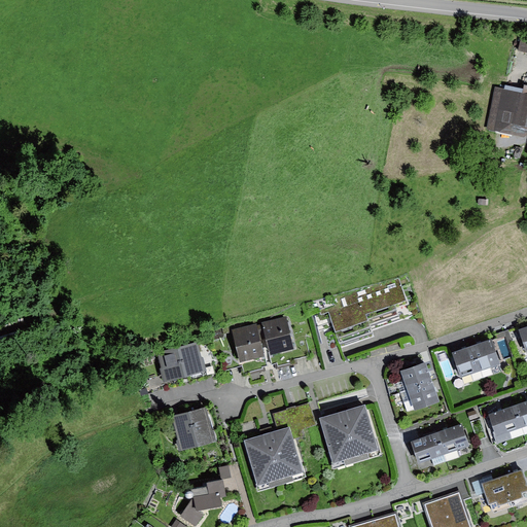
[(526,93),(522,93),(496,88),(488,129),(526,137),(526,134),(526,93)]
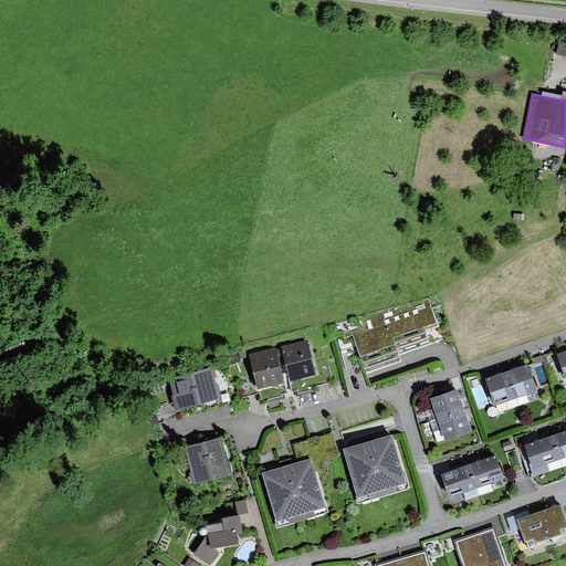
[(555,156),(555,166),(565,166),(565,156),(555,156)]
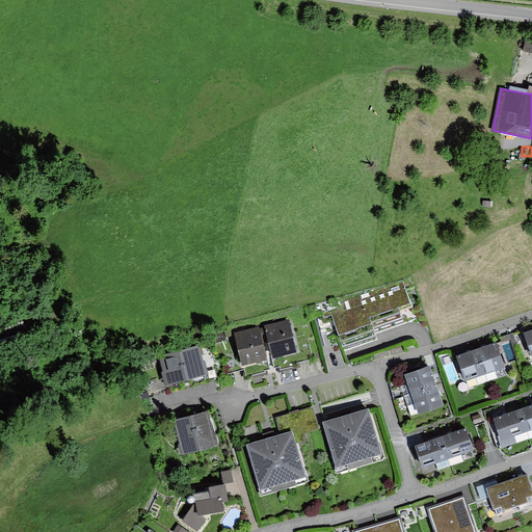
[(344,310),(331,314),(344,350),(378,340),(376,333),(419,319),(405,278),(341,299),(344,310)]
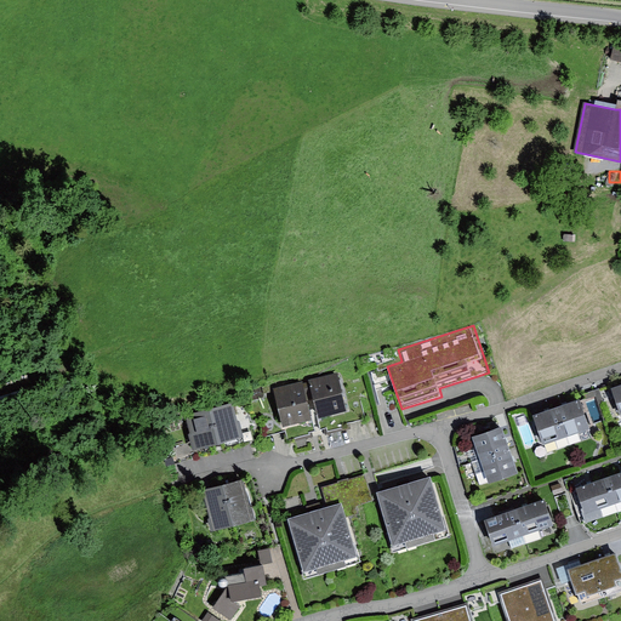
[(339,371),(308,379),(318,416),(347,409),(339,371)]
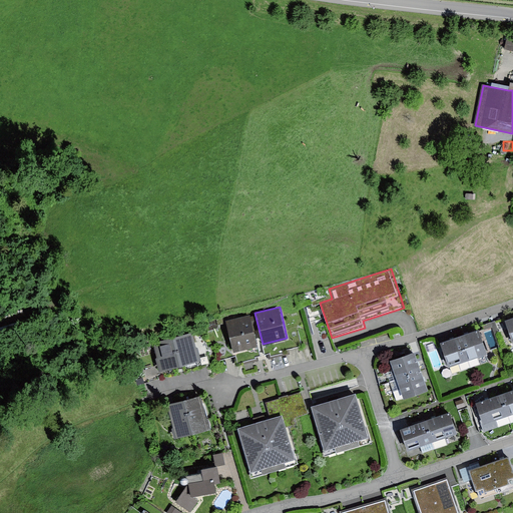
[(250,314),(225,320),(233,352),(258,346),(250,314)]
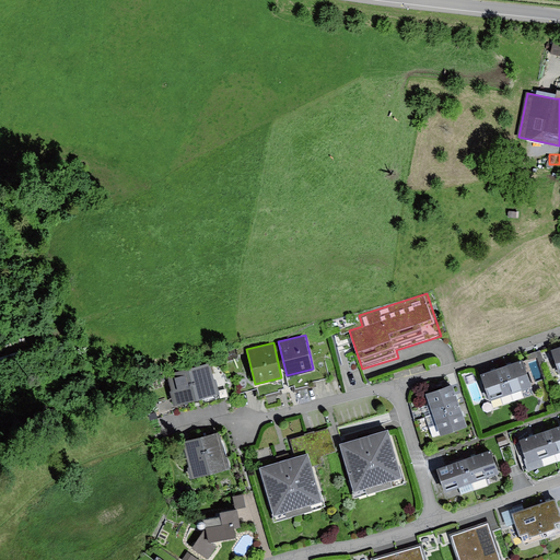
[(540,350),(536,352),(537,358),(540,365),(546,363),(540,350)]
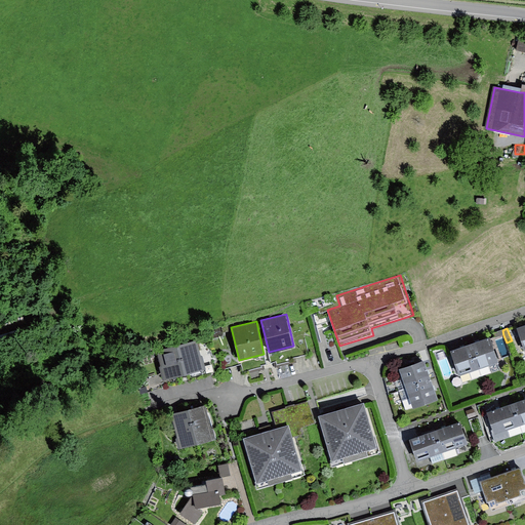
[(502,330),(492,334),(494,338),(503,335),(502,330)]
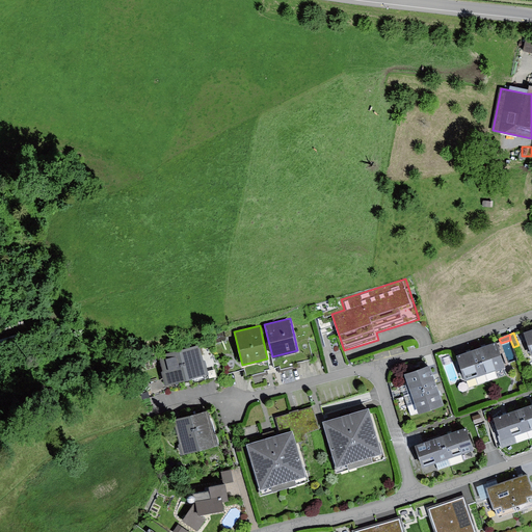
[(496,341),(476,347),(487,382),(499,378),(495,368),(504,365),(496,341)]
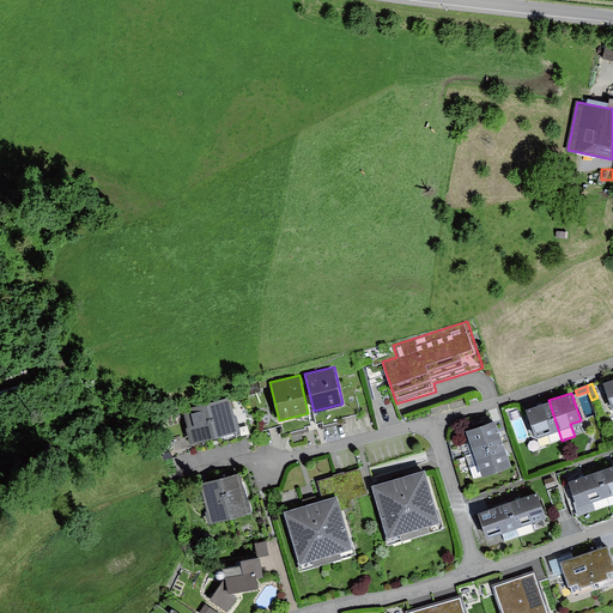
[(231,398),(207,402),(216,438),(222,437),(240,432),(237,424),(231,398)]
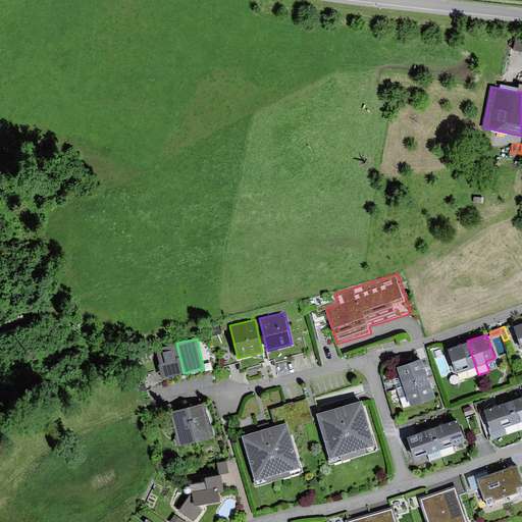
[(467,341),(449,348),(457,371),(467,368),(470,377),(478,375),(467,341)]
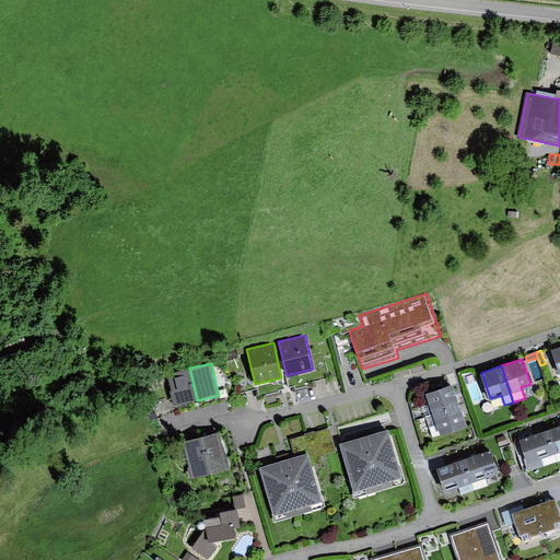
[(189,368),(166,373),(173,399),(174,406),(183,404),(197,400),(189,368)]
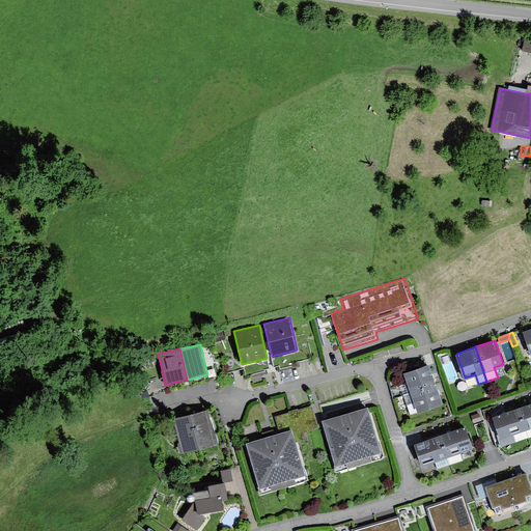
[(429,363),(404,372),(409,382),(400,385),(403,395),(437,383),(429,363)]
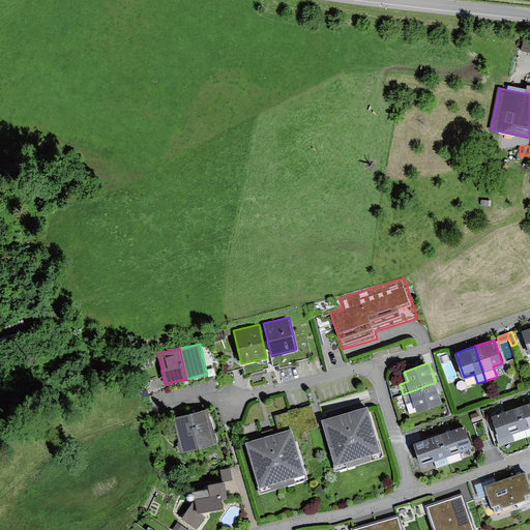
[(214,363),(205,366),(207,374),(192,378),(193,383),(217,377),(214,363)]
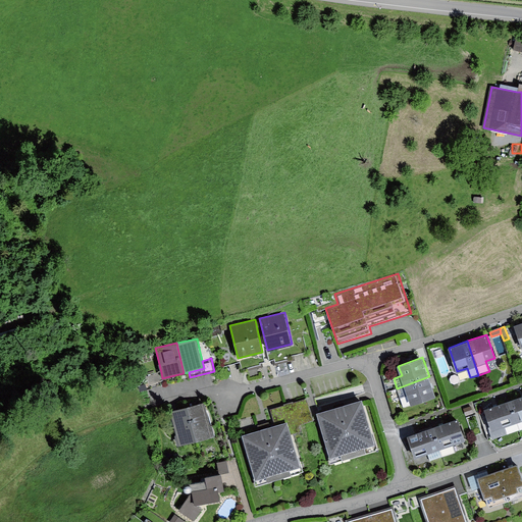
[(162,378),(161,372),(142,377),(146,389),(172,382),(170,376),(162,378)]
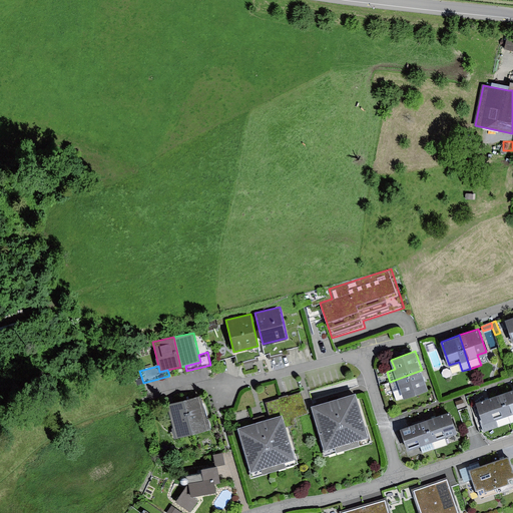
[(429,389),(422,370),(390,382),(393,392),(400,389),(404,398),(429,389)]
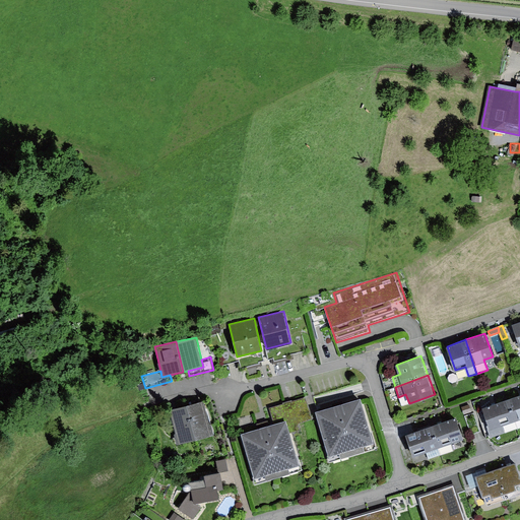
[(519,393),(507,399),(518,429),(519,428),(519,393)]
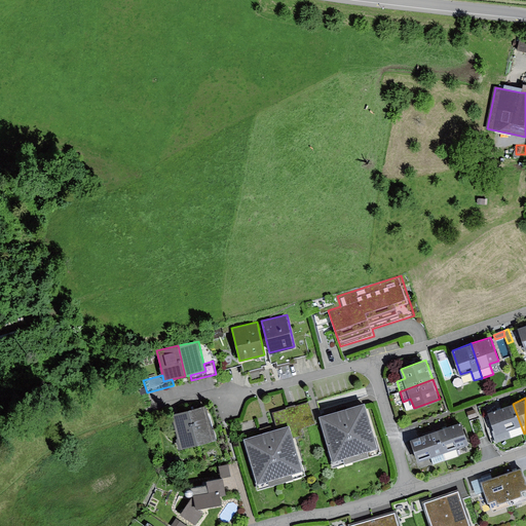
[(216,439),(207,403),(189,408),(198,443),(216,439)]
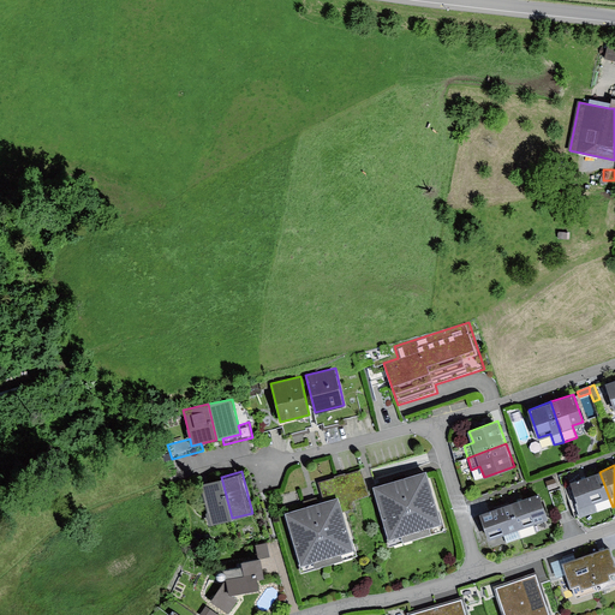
[(318,483),(324,502),(339,499),(342,513),(356,509),(353,501),(369,496),(362,471),(346,475),(345,473),(334,477),(334,478),(318,483)]
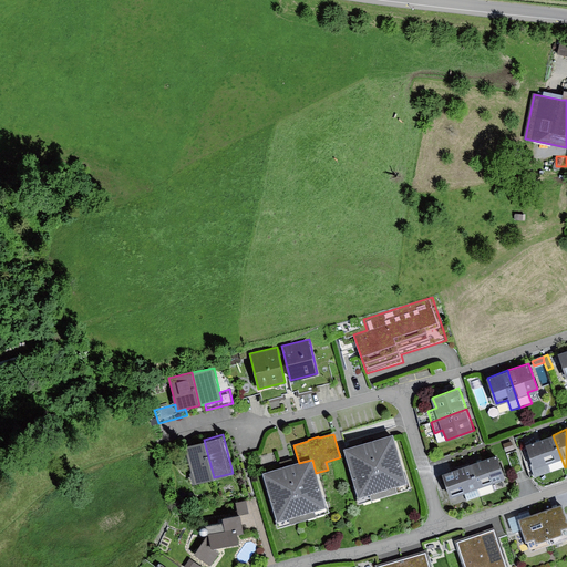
[(369,443),(344,450),(359,498),(370,495),(372,501),(398,494),(395,487),(408,484),(394,436),(394,435),(369,443)]
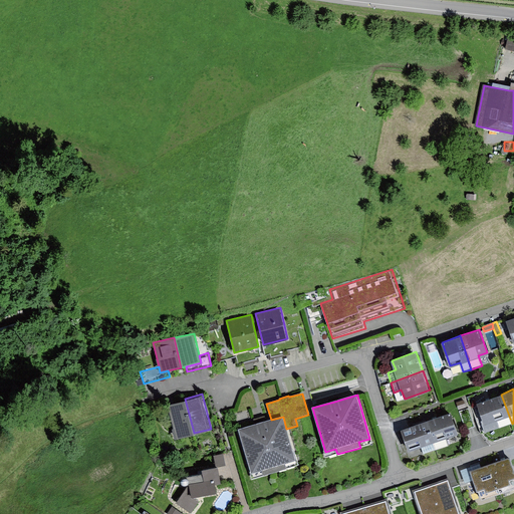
[(501,395),(477,403),(485,424),(497,420),(500,428),(512,424),(501,395)]
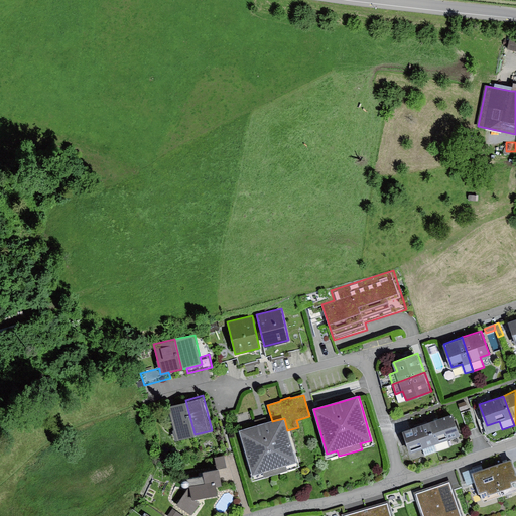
[(185,400),(167,404),(176,439),(195,434),(185,400)]
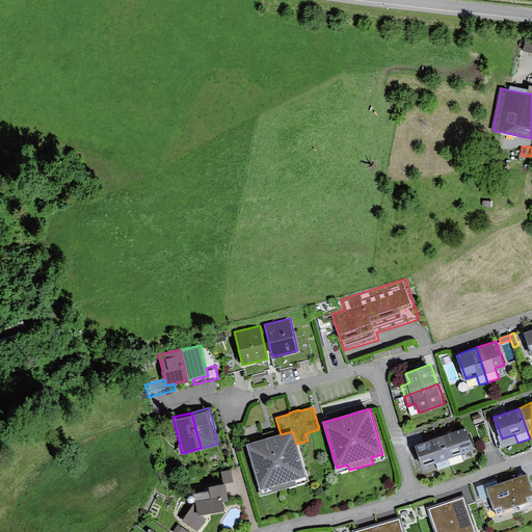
[(466,425),(440,434),(450,466),(463,461),(460,452),(474,448),(466,425)]
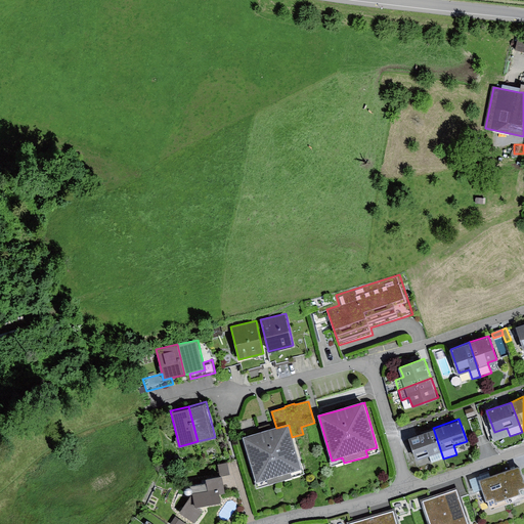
[(259,428),(260,433),(271,430),(269,424),(259,428)]
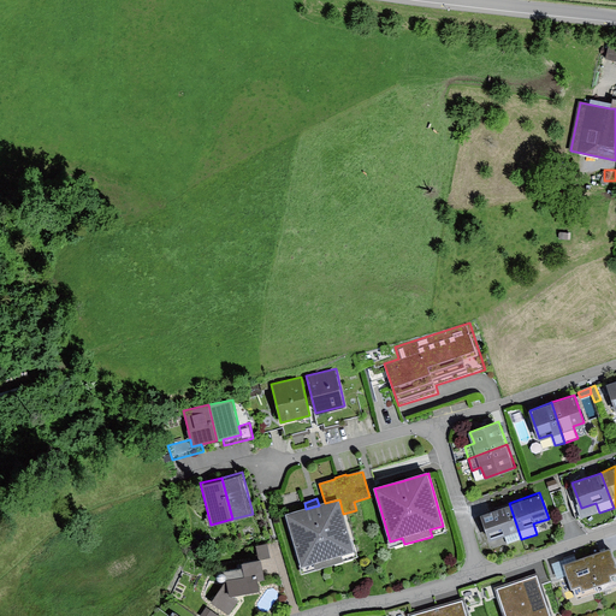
[(306,509),(285,515),(301,567),(313,563),(315,570),(343,562),(342,555),(355,551),(343,514),(339,499),(325,503),(319,505),(312,508),(306,509)]
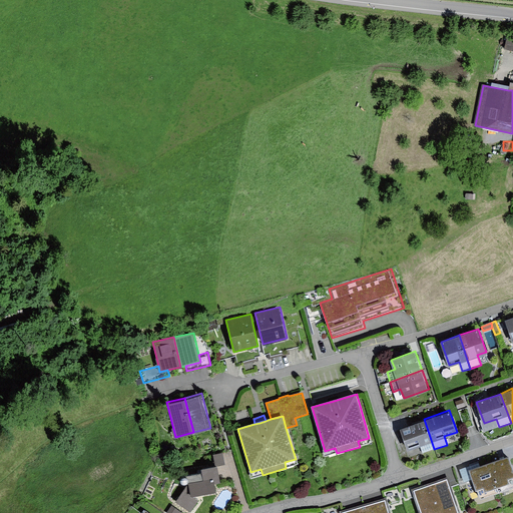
[(424,419),(400,428),(407,449),(420,445),(423,453),(434,449),(424,419)]
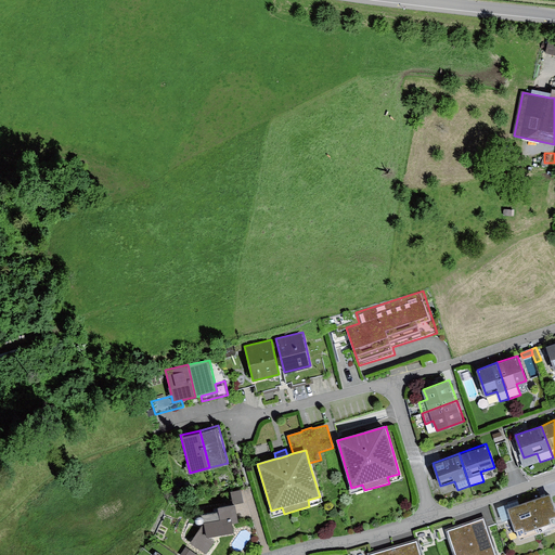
[(241,490),(232,491),(234,502),(243,500),(241,490)]
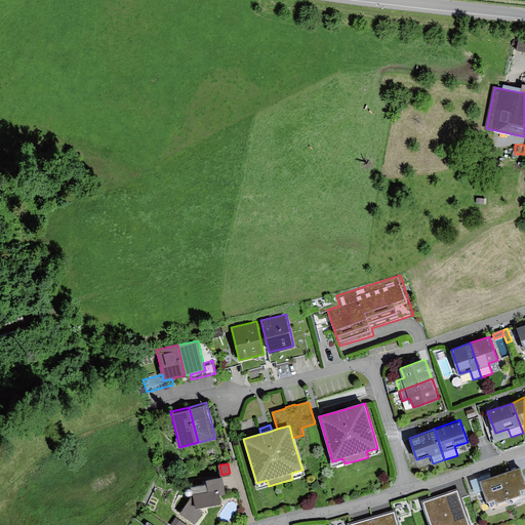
[(524,478),(521,467),(500,473),(511,503),(524,497),(524,478)]
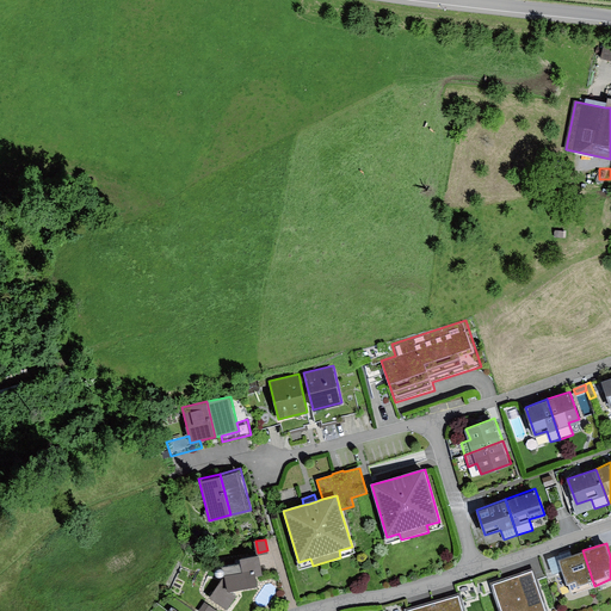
[(582,550),(560,559),(572,593),(594,586),(582,550)]
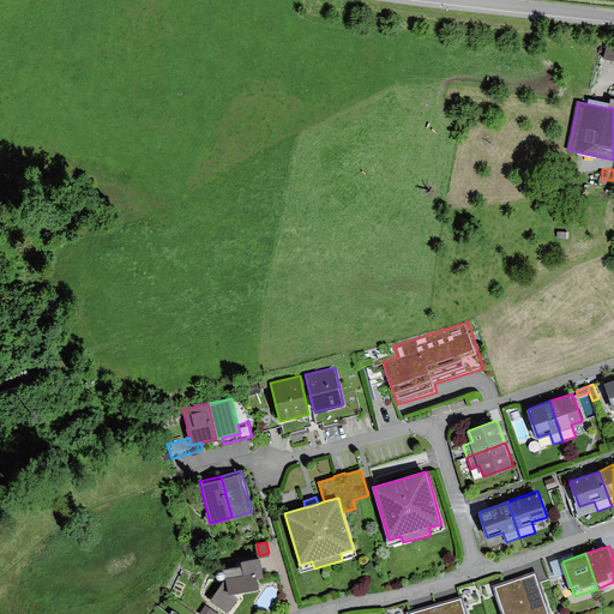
[(226,576),(209,600),(228,613),(239,599),(230,593),(259,588),(258,578),(264,578),(260,555),(241,559),(242,565),(228,567),(226,576)]
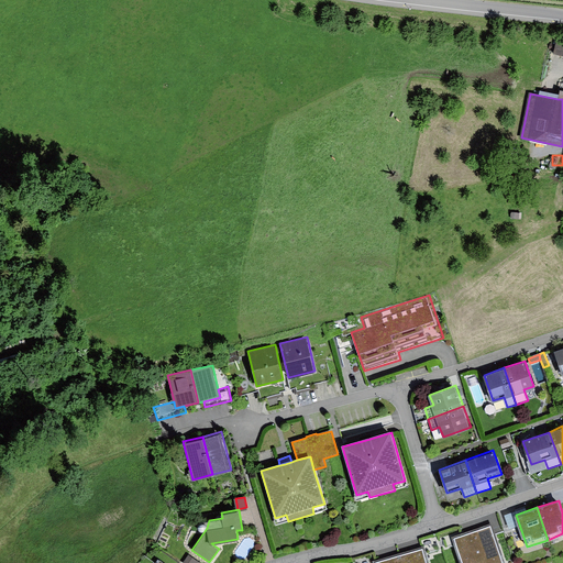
[(497,562),(504,561),(490,525),(455,537),(463,562),(497,562)]
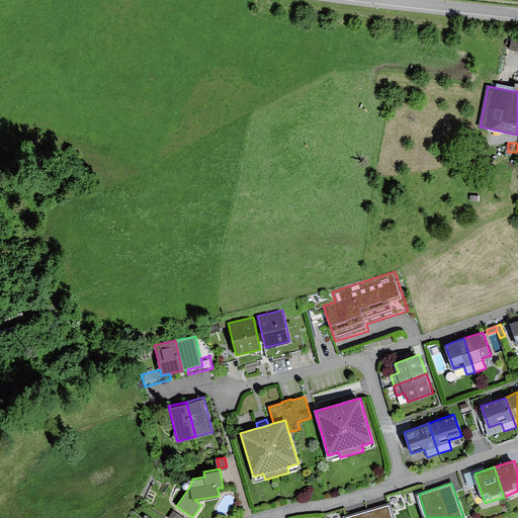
[(393,517),(390,504),(368,510),(370,517),(393,517)]
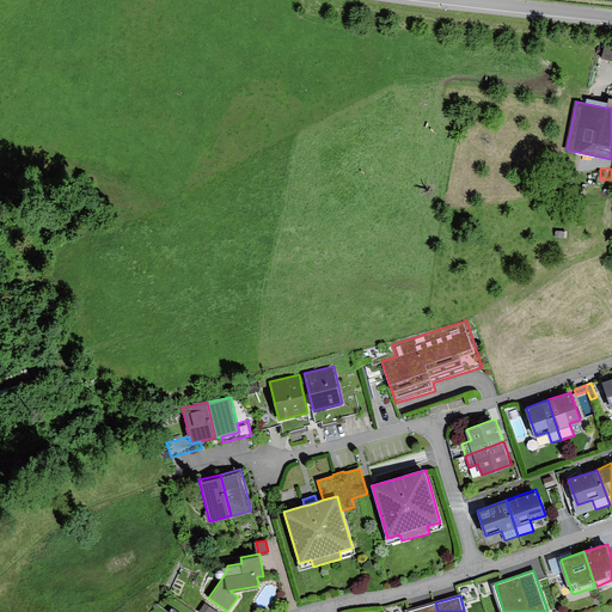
All buildings are outlined.
